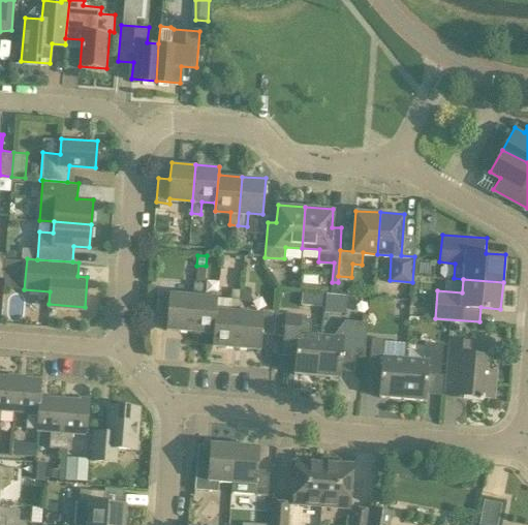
[(194,280),(193,294),(190,330),(213,332),(212,344),(213,344),(217,296),(203,295),(204,281),(194,280)]
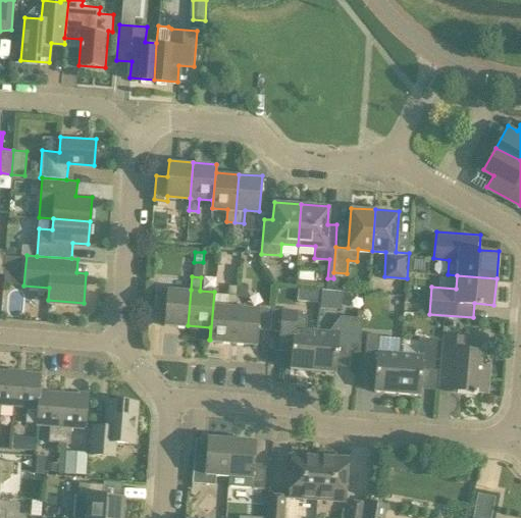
[(154,307),(165,308),(164,323),(188,325),(191,290),(168,288),(168,283),(156,282),(154,307)]
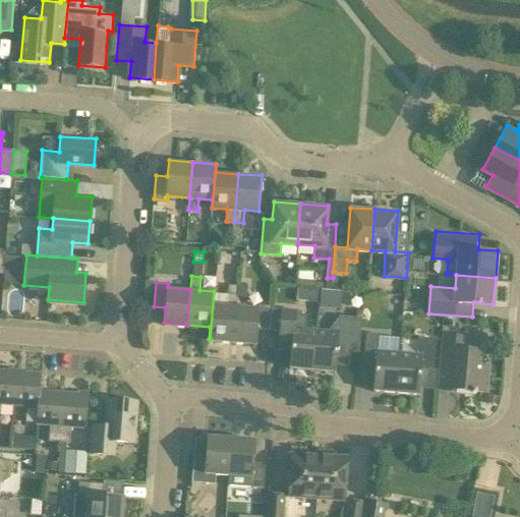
[(342,304),(345,288),(324,285),(321,301),(342,304)]
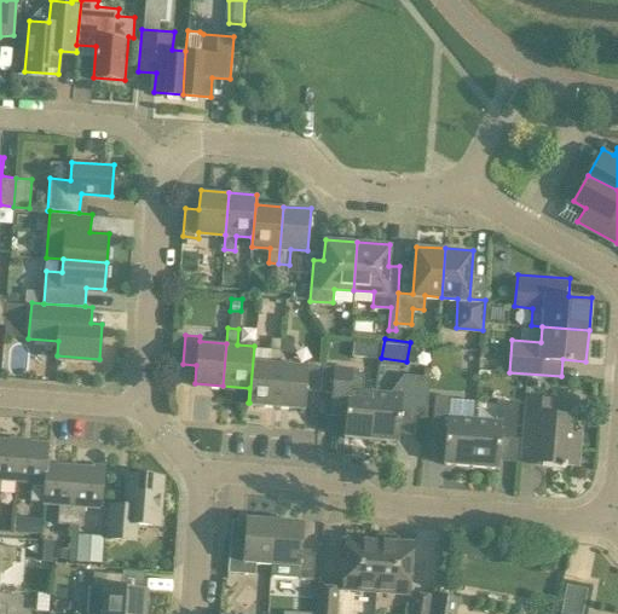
[(271,347),(270,361),(253,360),(254,346),(249,403),(277,405),(281,363),(282,347),(271,347)]
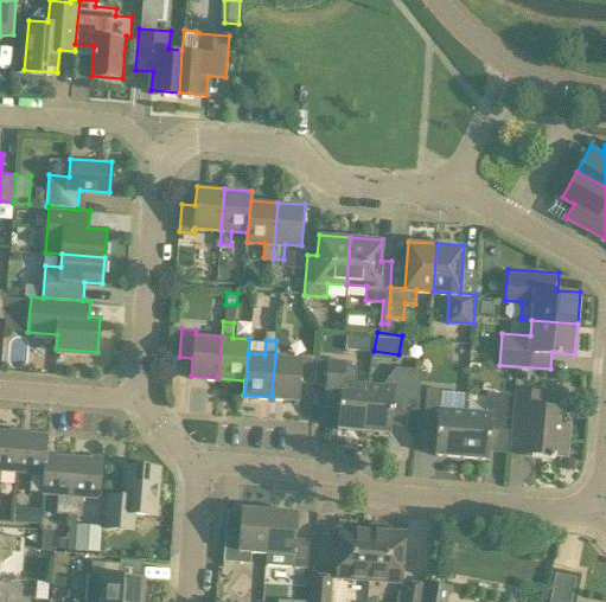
[(303,358),(275,356),(272,397),(299,399),(300,380),(314,382),(317,357),(317,353),(303,352),(303,358)]
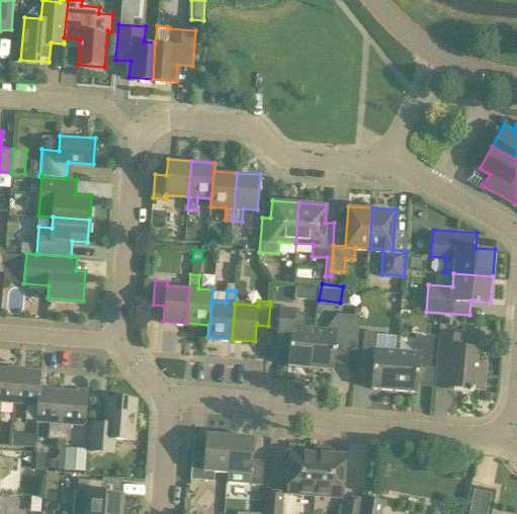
[(277,337),(290,338),(288,364),(311,366),(315,326),(305,325),(305,315),(298,307),(270,305),(268,326),(277,327),(277,337)]
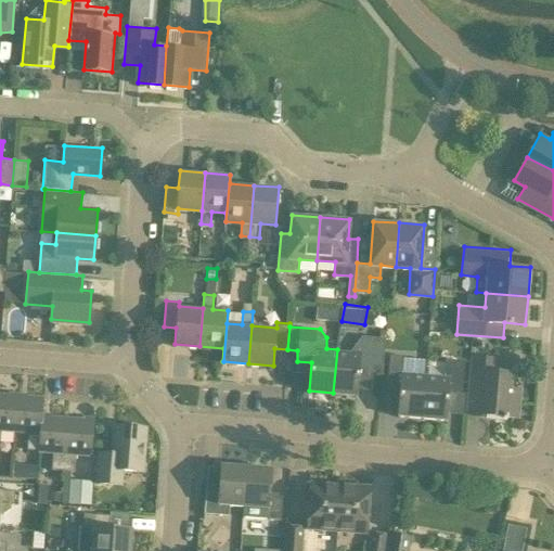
[(362,334),(350,350),(337,349),(333,393),(357,395),(360,362),(384,364),(386,336),(362,334)]
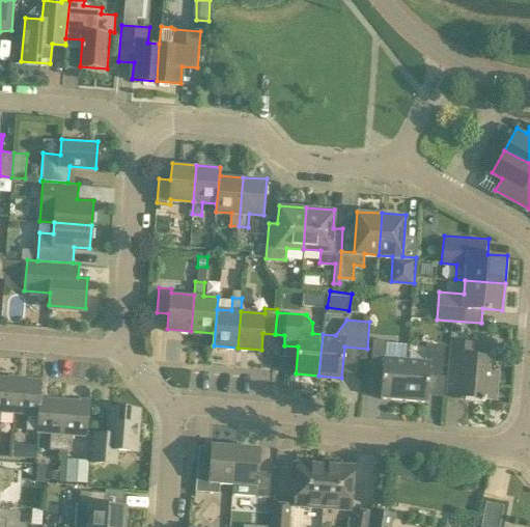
[(370,368),(383,369),(381,396),(403,398),(408,357),(385,355),(386,338),(373,337),(370,368)]
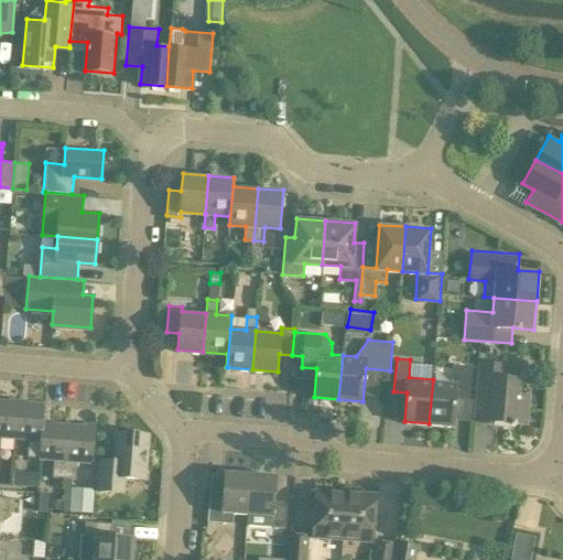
[(474,416),(489,417),(489,419),(526,422),(529,395),(518,394),(519,378),(507,377),(509,362),(479,359),(474,416)]
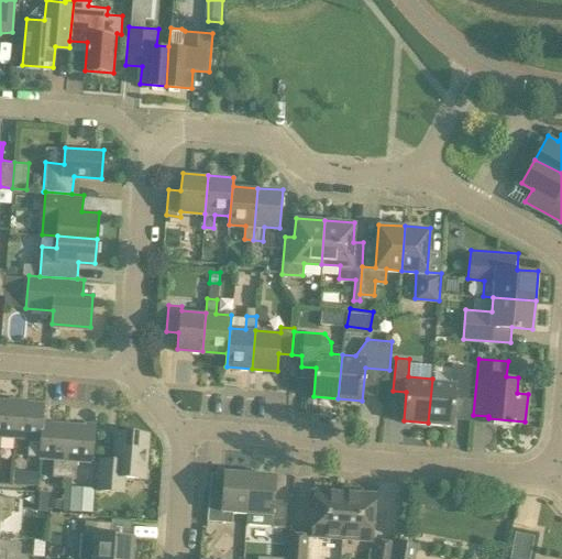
[(458,363),(456,381),(432,379),(428,423),(452,425),(455,396),(469,397),(472,364),(458,363)]
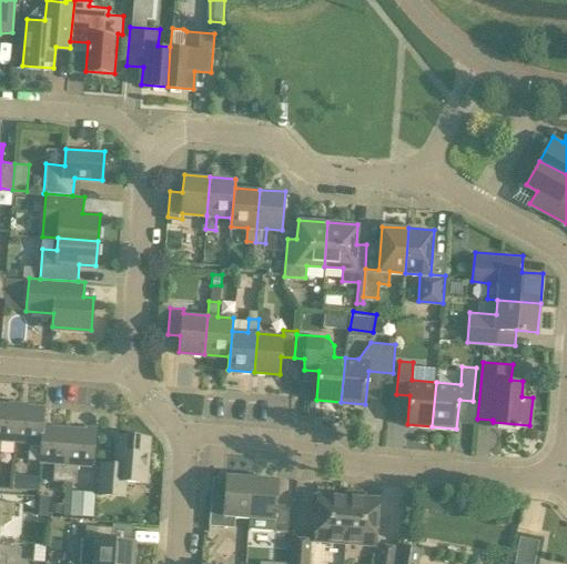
[(0,444),(0,439),(14,440),(18,403),(0,401),(0,444)]
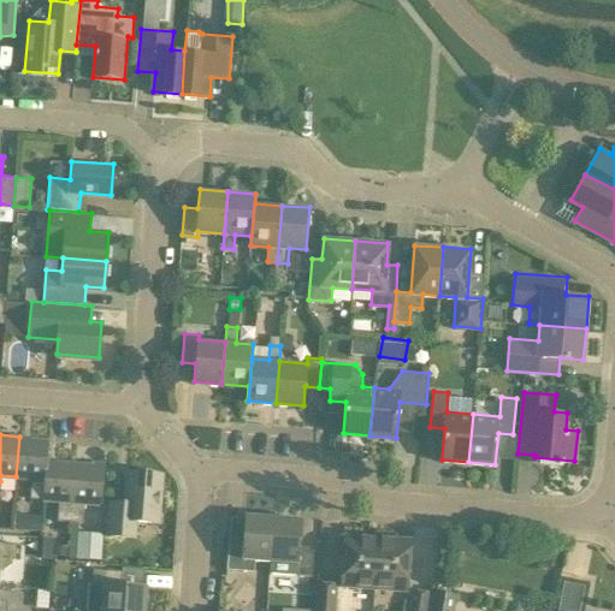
[(30,496),(42,497),(42,499),(43,499),(48,439),(19,437),(16,476),(31,478),(30,496)]
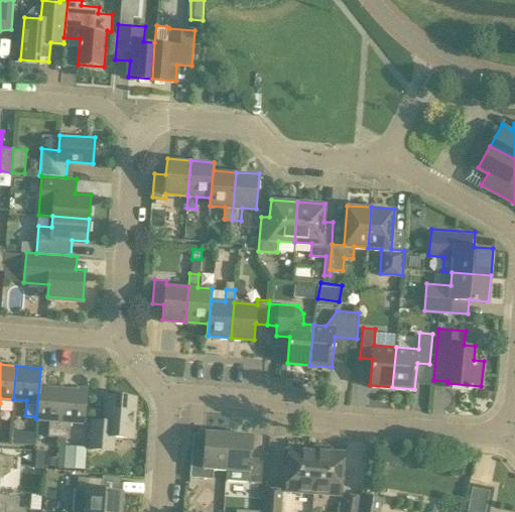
[(48,434),(59,435),(62,387),(39,385),(41,368),(40,368),(36,418),(49,419),(48,434)]
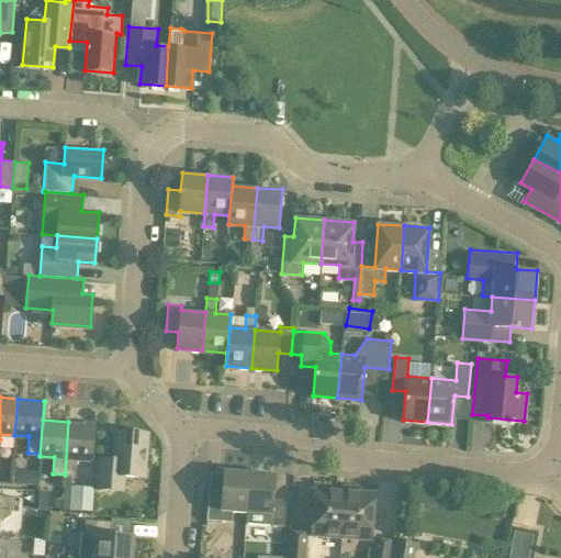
[(96,424),(68,422),(65,475),(67,475),(66,484),(71,484),(70,494),(65,494),(64,506),(91,509),(93,486),(75,483),(75,475),(77,476),(78,458),(92,460),(96,424)]
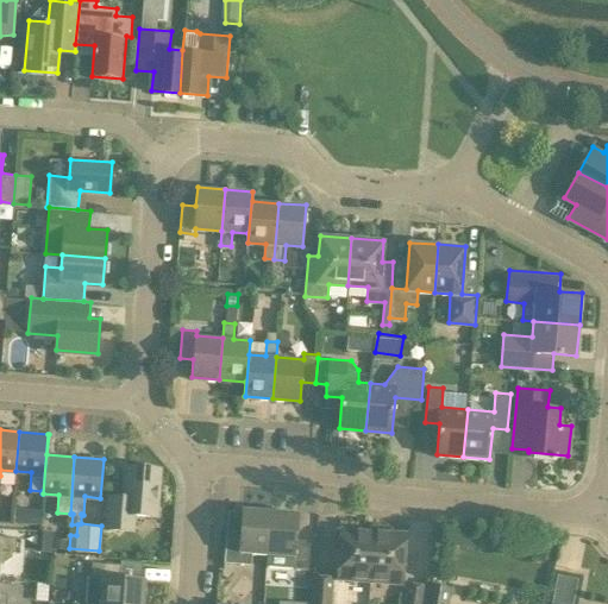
[(136,530),(137,513),(157,515),(161,467),(126,465),(124,495),(107,494),(105,528),(136,530)]
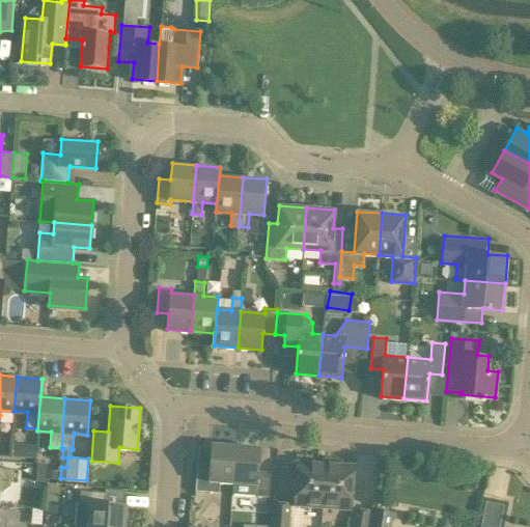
[(35,453),(36,444),(16,443),(16,452),(35,453)]
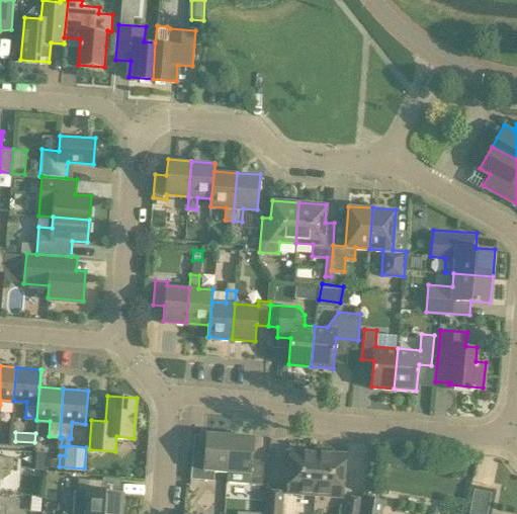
[(213,479),(214,469),(228,470),(230,434),(206,432),(206,434),(194,433),(191,478),(213,479)]
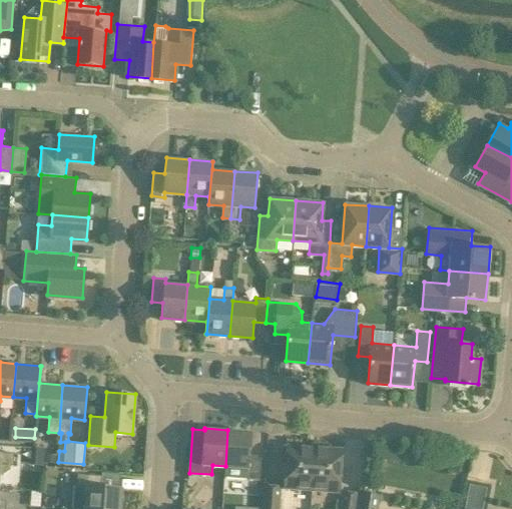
[(262,454),(249,453),(251,432),(227,430),(225,466),(224,476),(260,478),(262,454)]
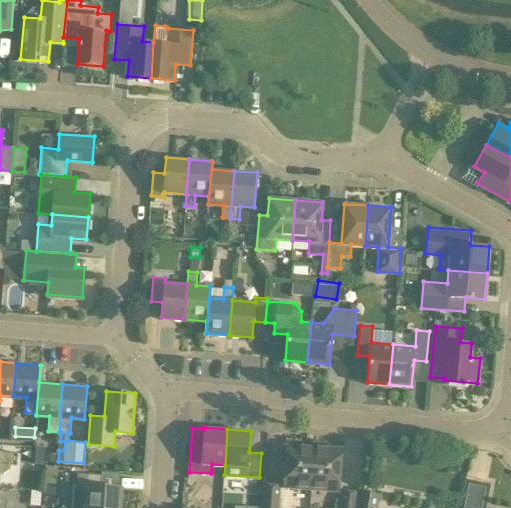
[(284,485),(311,487),(314,446),(287,444),(284,485)]
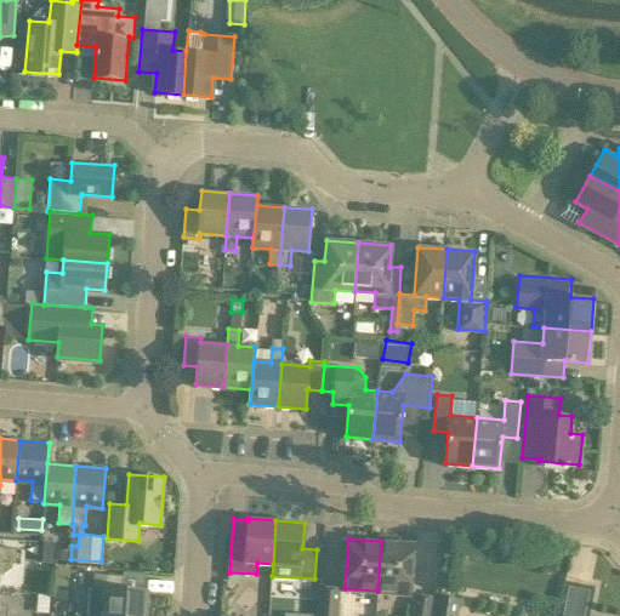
[(414,543),(381,541),(377,591),(410,593),(414,543)]
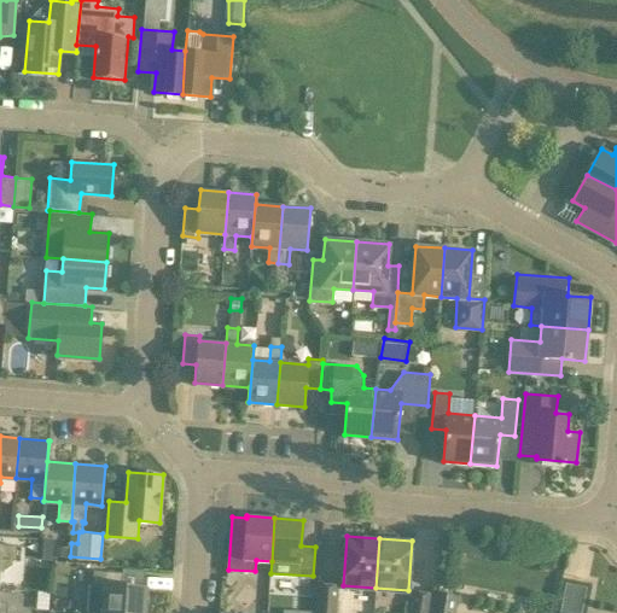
[(0,541),(0,568),(4,570),(12,564),(12,558),(17,558),(18,543),(0,541)]
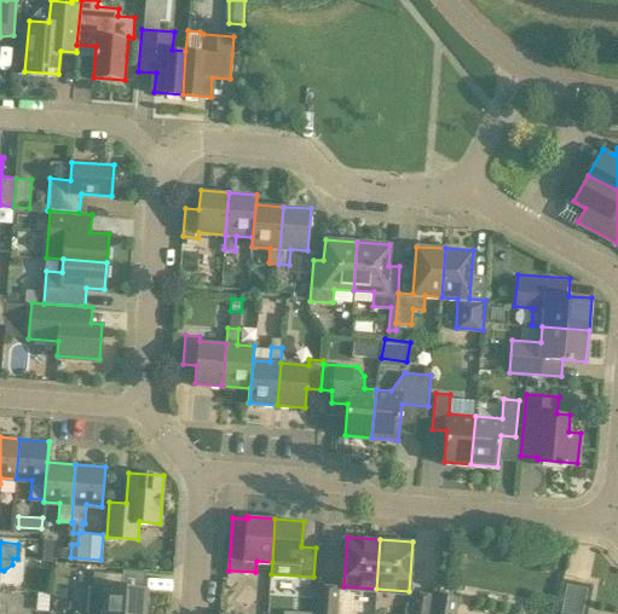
[(145,613),(148,589),(121,586),(123,572),(94,569),(93,584),(90,583),(87,612),(102,613),(110,613),(145,613)]
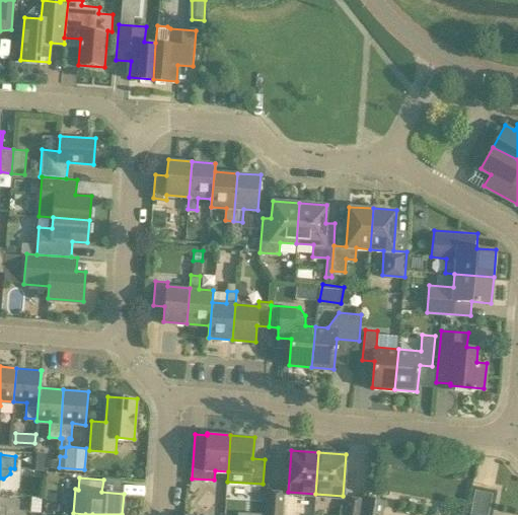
[(283,514),(285,490),(268,489),(265,514),(283,514)]
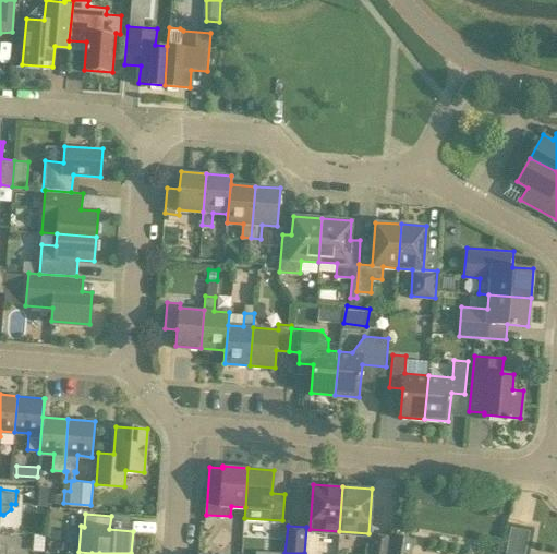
[(368,553),(387,553),(390,534),(373,532),(368,553)]
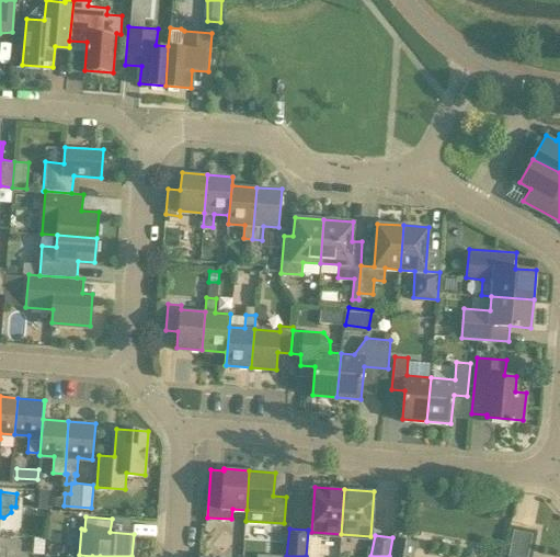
[(391,556),(413,556),(416,541),(395,537),(391,556)]
